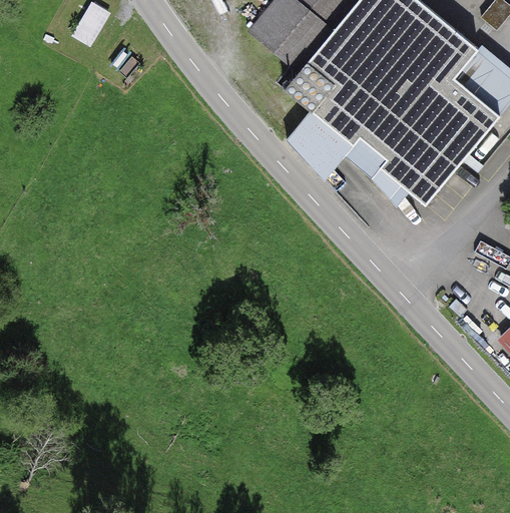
[(92,0),(90,0),(74,35),(94,45),(111,9),(92,0)]
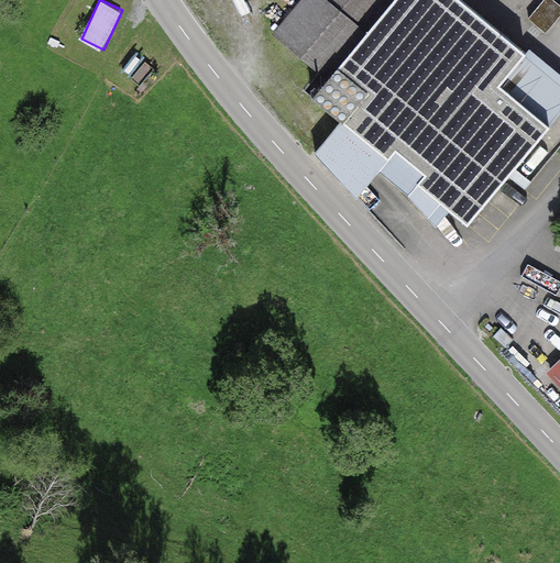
[(303,0),(275,34),(328,78),(393,0),(303,0)]
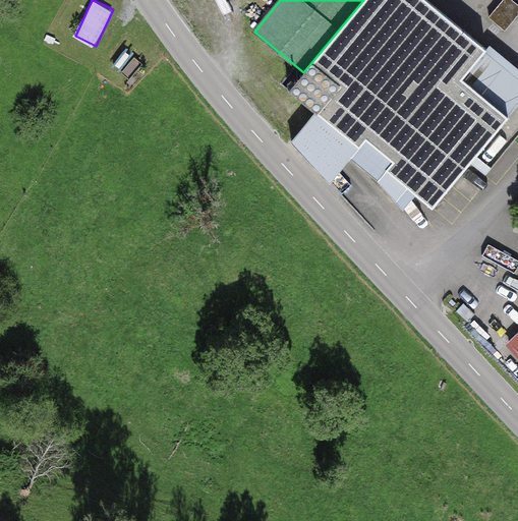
[(484,49),(425,0),(363,0),(303,72),(288,91),(357,148),(364,139),(391,161),(384,170),(430,209),(507,117),(460,78),(484,49)]
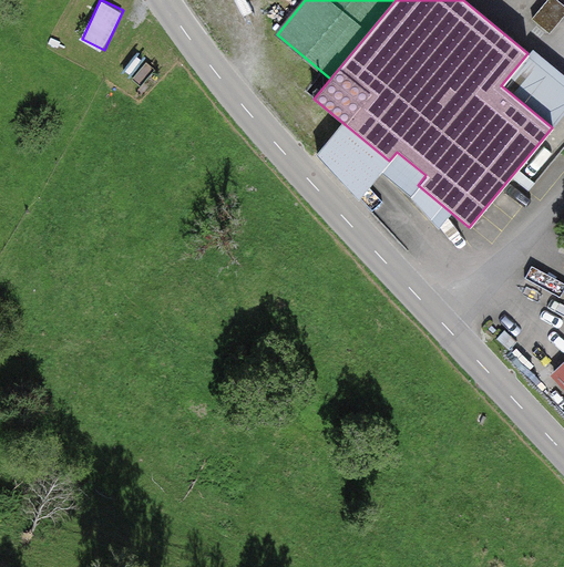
[(563,13),(563,7),(554,0),(545,0),(531,19),(549,33),(563,13)]
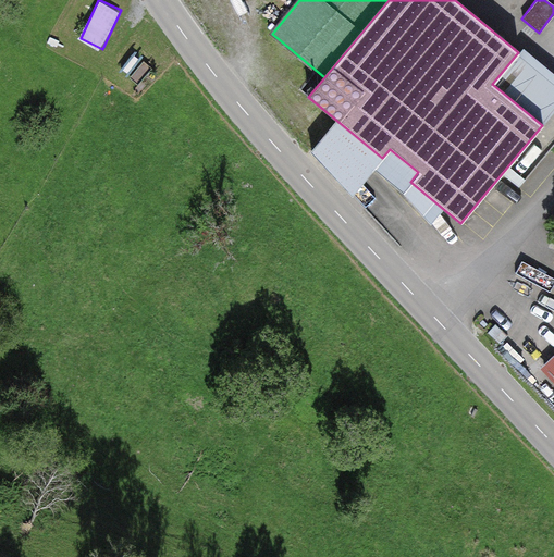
[(553,357),(542,369),(553,382),(553,357)]
